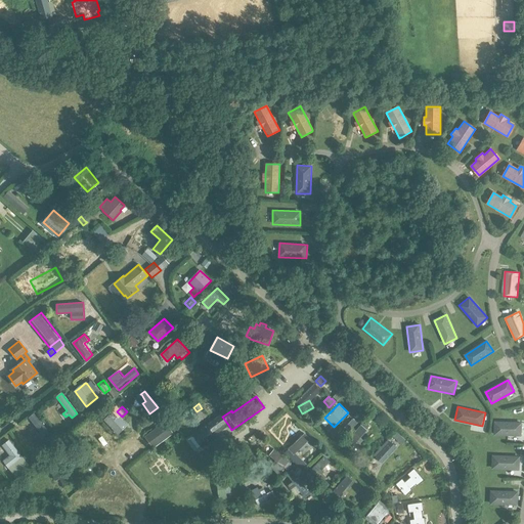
[(114,411),(112,410),(111,409),(102,417),(104,420),(108,416),(108,415),(110,416),(114,411)]
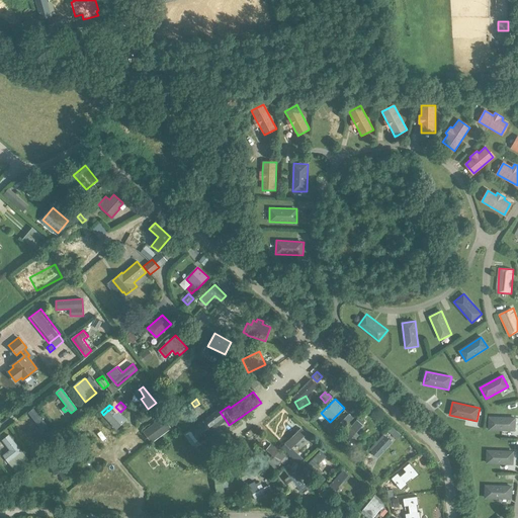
[(35,431),(39,436),(44,432),(45,433),(50,429),(33,409),(28,413),(40,427),(35,431)]
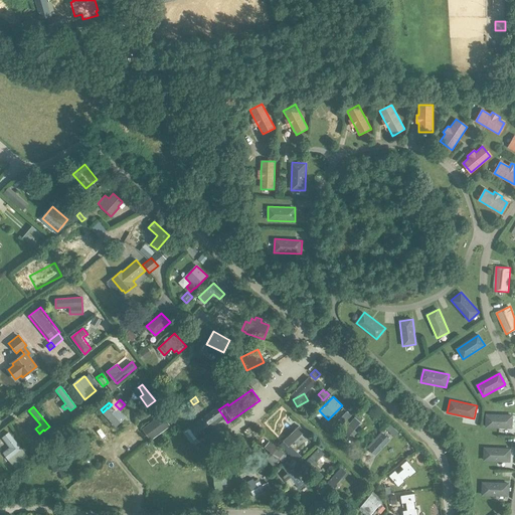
[(217,408),(189,427),(198,440),(211,431),(210,427),(224,417),(218,409),(217,408)]
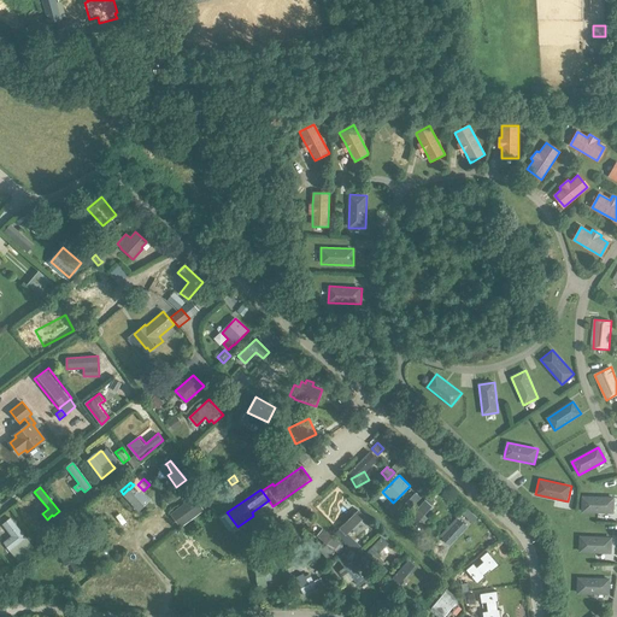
[(128,491),(122,495),(139,513),(150,501),(140,492),(134,497),(128,491)]
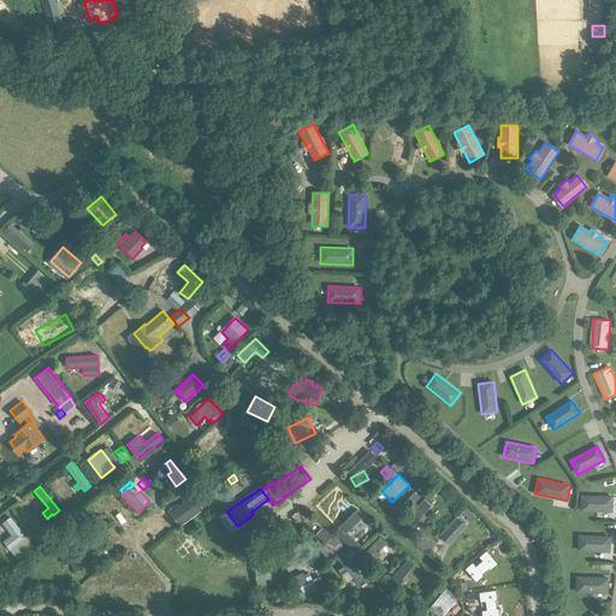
[(415,493),(408,499),(413,504),(419,497),(415,493)]
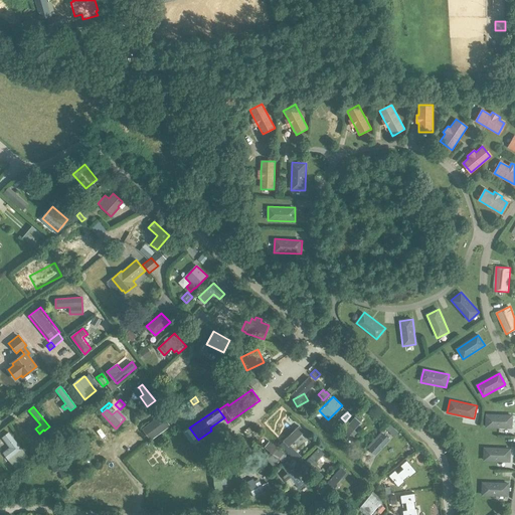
[(150,423),(159,435),(171,426),(162,414),(150,423)]
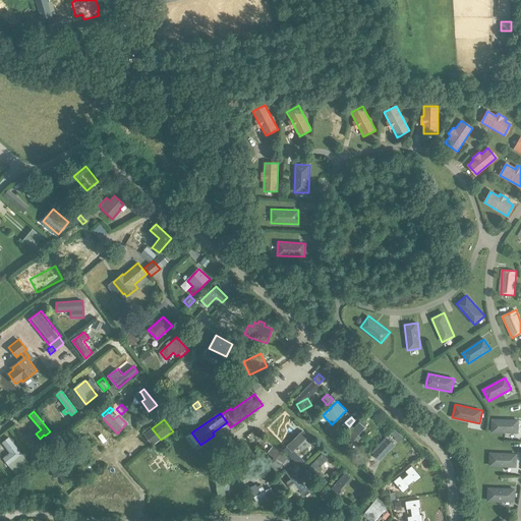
[(274,419),(269,424),(273,428),(268,433),(273,440),(284,429),(274,419)]
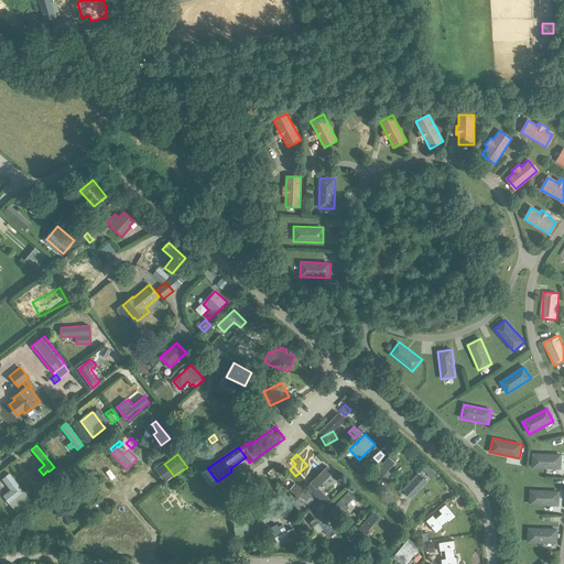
[(532,454),(532,468),(557,469),(560,469),(561,469),(561,455),(532,454)]
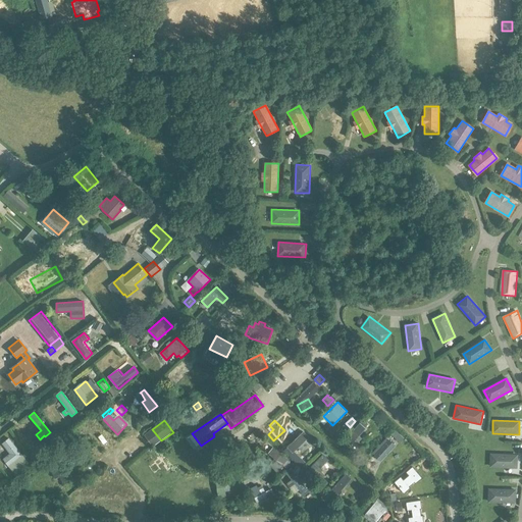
[(359,423),(345,439),(351,445),(355,440),(358,441),(361,437),(359,435),(365,428),(360,424),(359,423)]
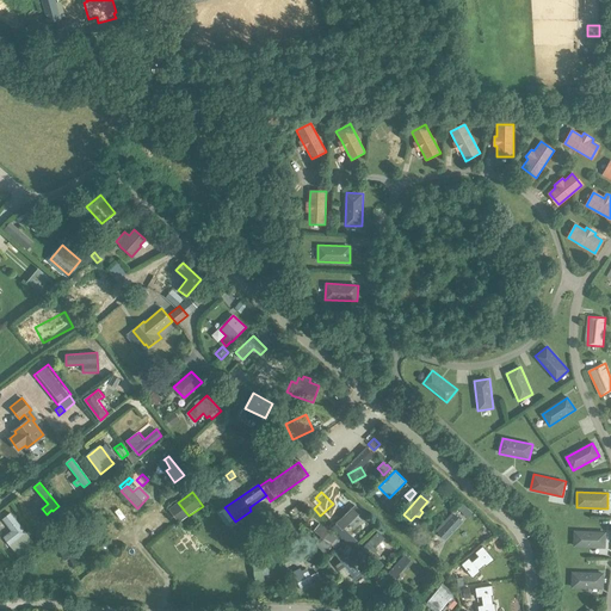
[(106,508),(111,517),(109,518),(116,530),(128,522),(115,503),(106,508)]
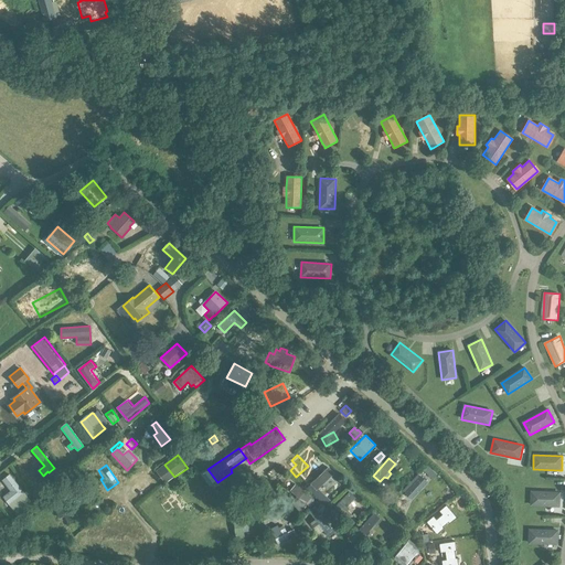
[(334,481),(330,477),(334,473),(329,467),(311,483),(317,490),(322,484),(327,488),(334,481)]
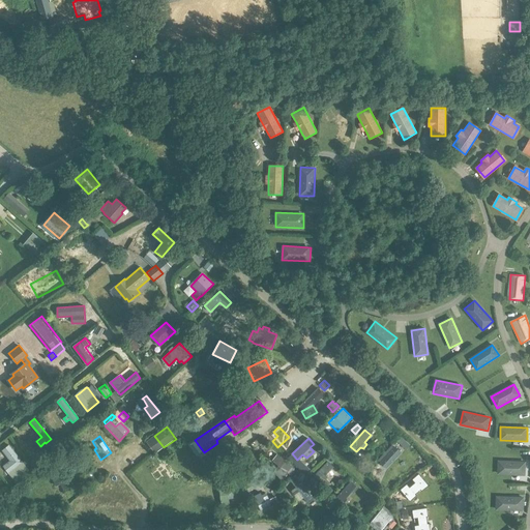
[(22,462),(9,445),(3,450),(10,461),(3,466),(8,473),(22,462)]
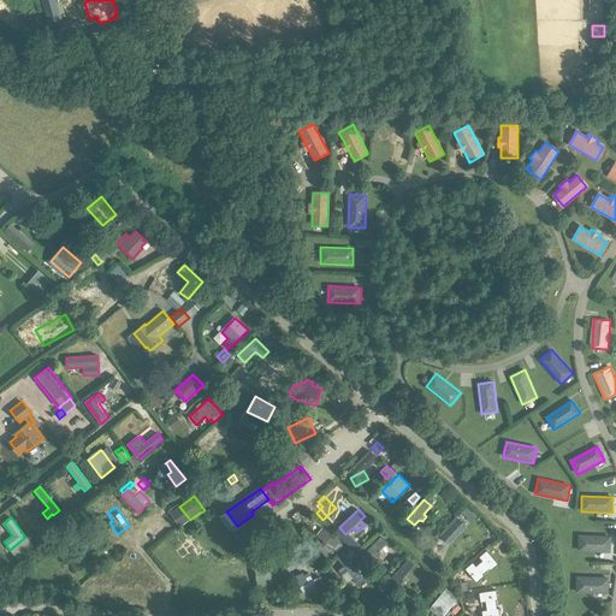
[(342,543),(323,527),(317,534),(325,540),(318,549),(329,557),(335,549),(339,552),(344,546),(342,544),(342,543)]
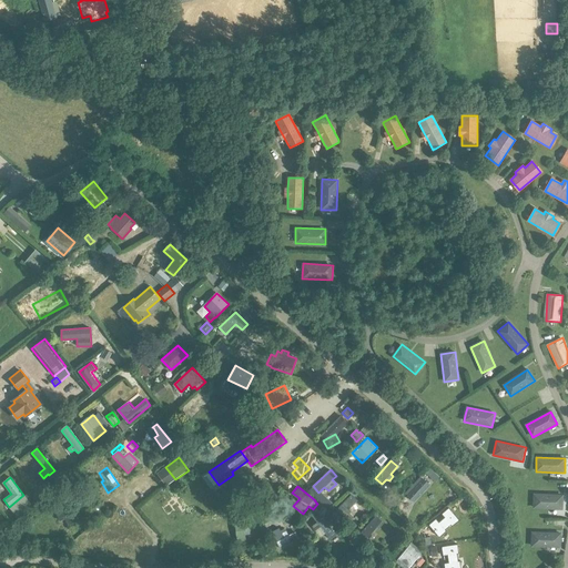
[(357,500),(351,494),(335,510),(347,523),(353,517),(347,511),(351,508),(357,500)]
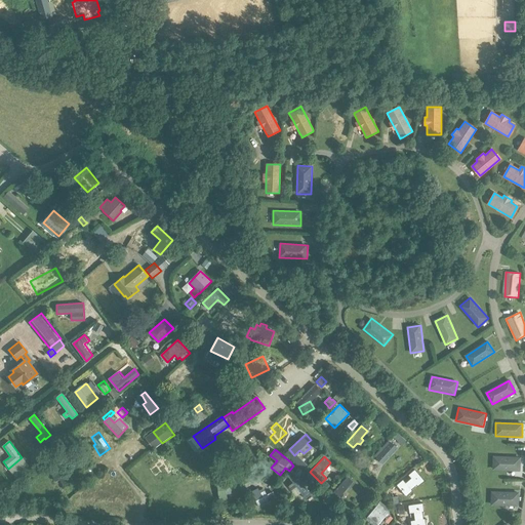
[(493,470),(520,471),(520,470),(520,457),(519,457),(516,457),(493,456),(493,470)]
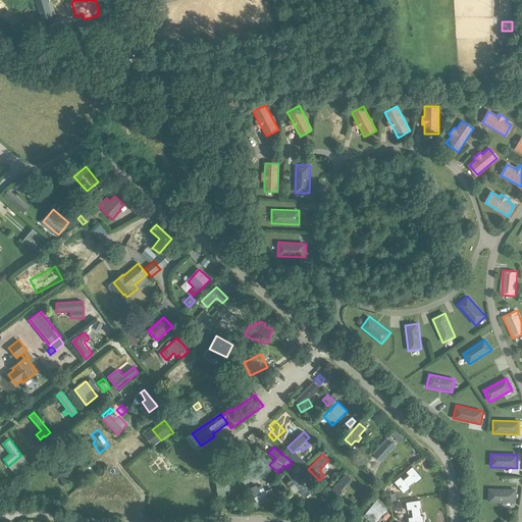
[(21,455),(8,466),(16,475),(30,465),(24,458),(21,455)]
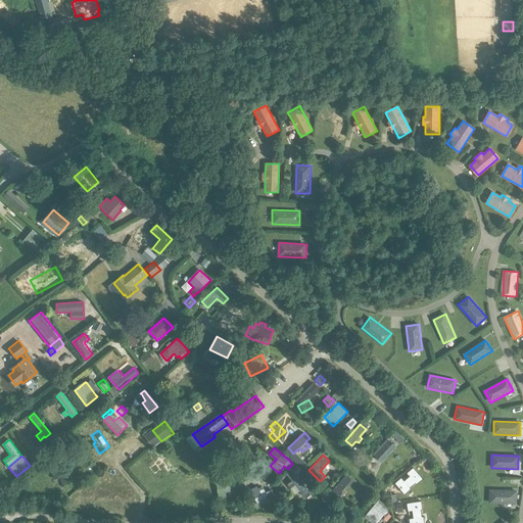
[(301,459),(296,464),(301,468),(305,463),(301,459)]
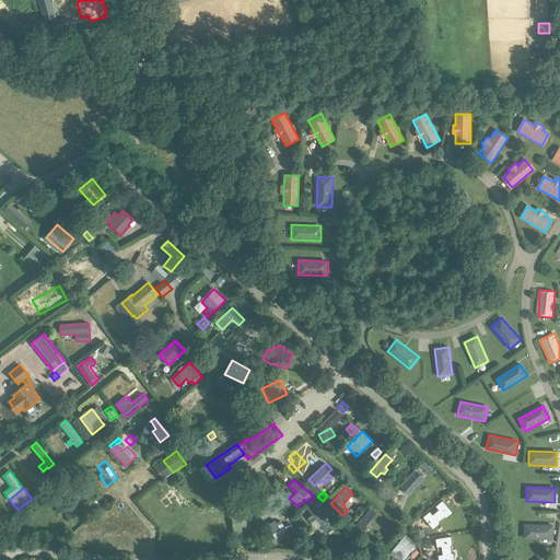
[(63,493),(51,499),(58,511),(63,508),(69,518),(74,515),(63,493)]
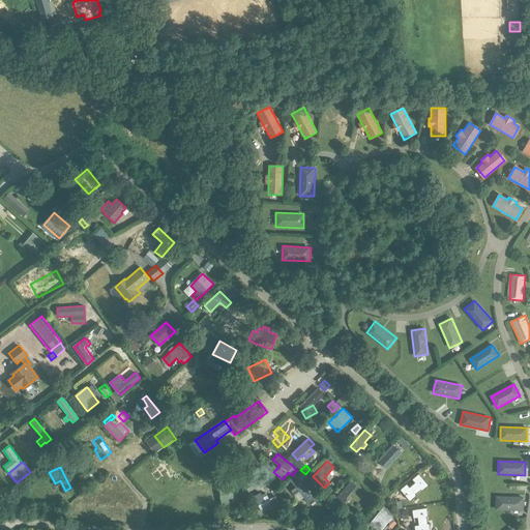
[(154,473),(148,477),(159,492),(165,488),(154,473)]
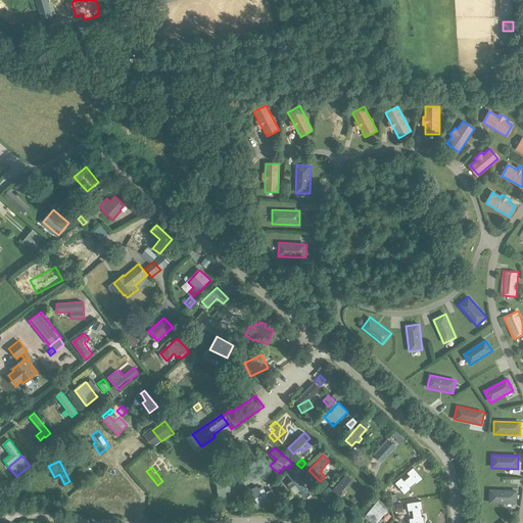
[(401,477),(394,483),(405,494),(411,489),(410,487),(406,483),(412,478),(415,483),(417,484),(423,479),(413,468),(407,473),(410,476),(405,481),(401,477)]
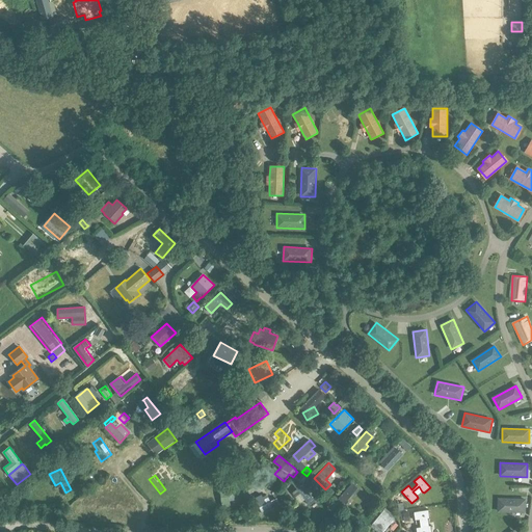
[(315,501),(298,477),(292,482),(297,488),(293,491),(298,500),(302,497),(309,505),(315,501)]
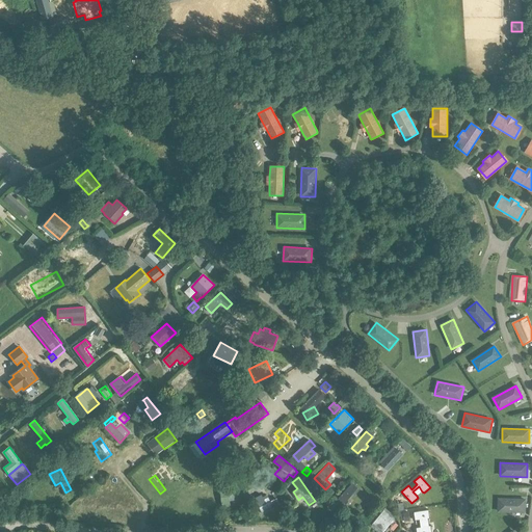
[(228,482),(220,483),(223,509),(231,508),(230,501),(235,500),(234,493),(229,494),(228,482)]
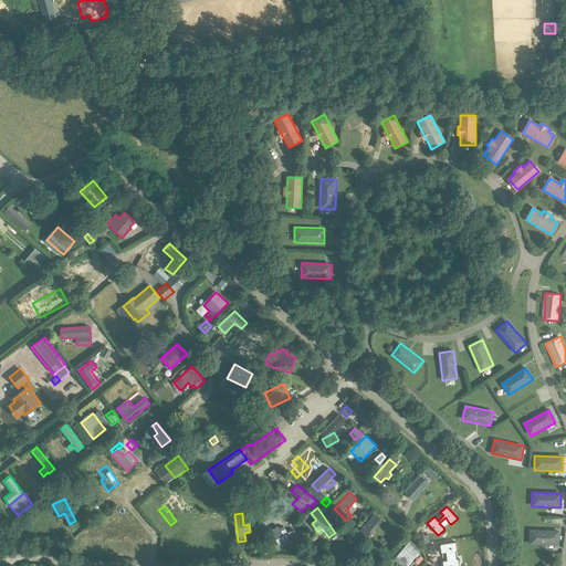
[(383,522),(381,521),(376,514),(358,533),(364,538),(375,527),(376,530),(383,522)]
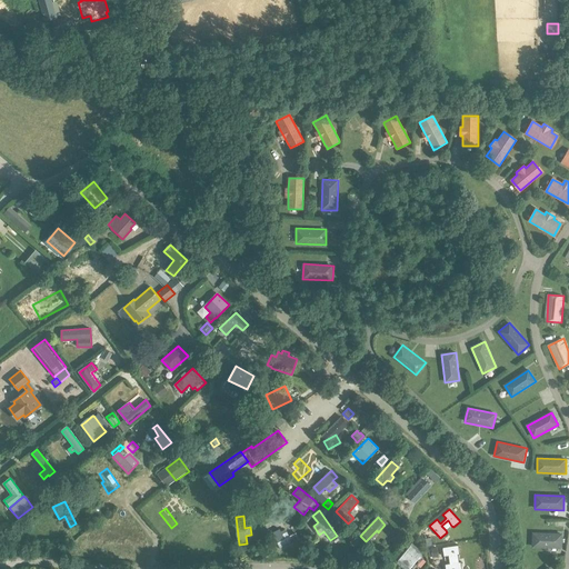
[(223,526),(211,530),(217,543),(229,539),(223,526)]
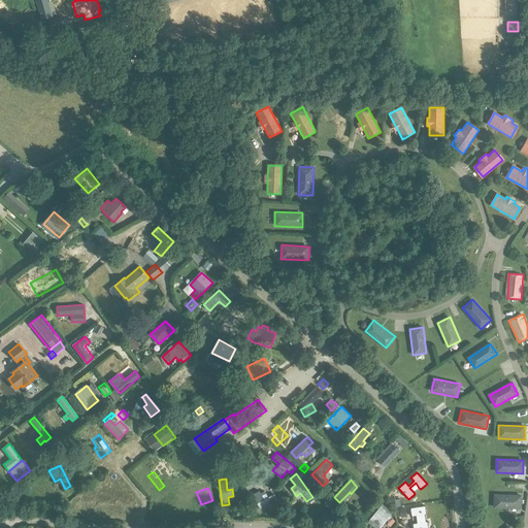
[(260,491),(253,494),(260,509),(278,501),(275,494),(268,497),(266,493),(262,495),(260,491)]
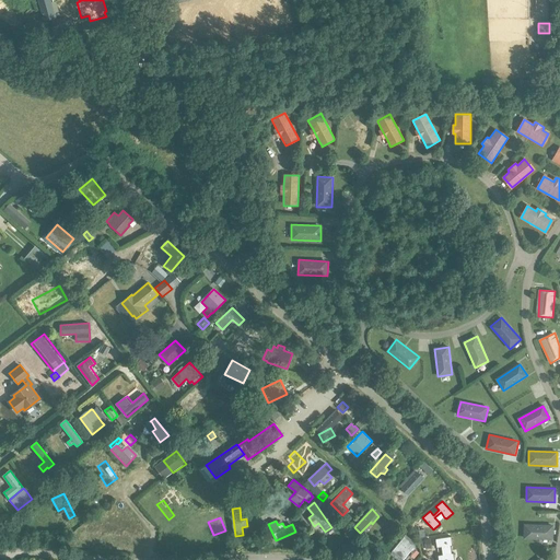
[(524,525),(524,539),(553,539),(553,525),(524,525)]
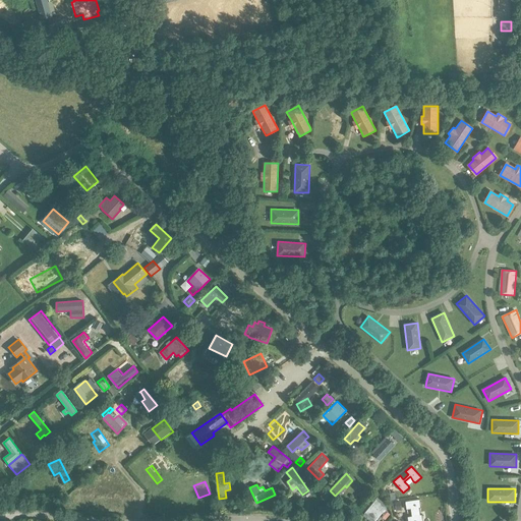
[(296,500),(299,495),(293,490),(290,497),(296,500)]
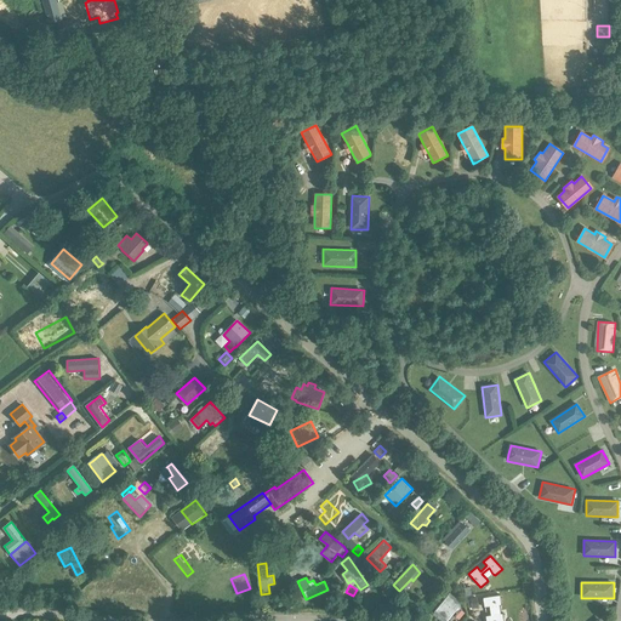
[(405,593),(399,599),(404,603),(410,598),(405,593)]
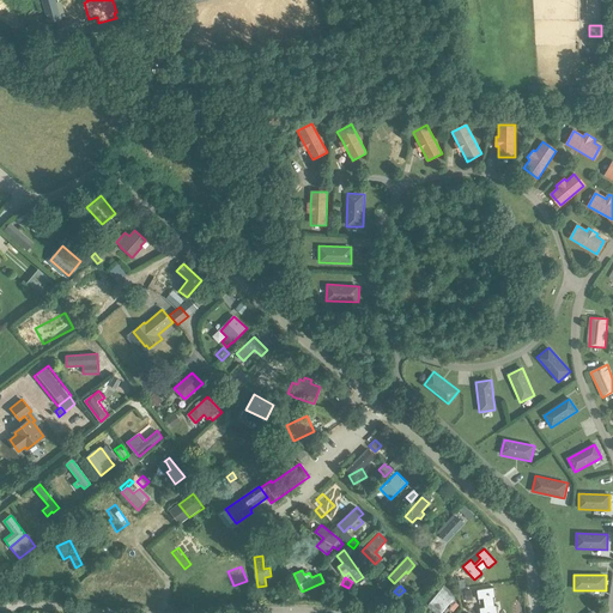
[(429,604),(439,612),(441,612),(449,604),(453,606),(456,601),(453,599),(456,595),(444,586),(429,604)]
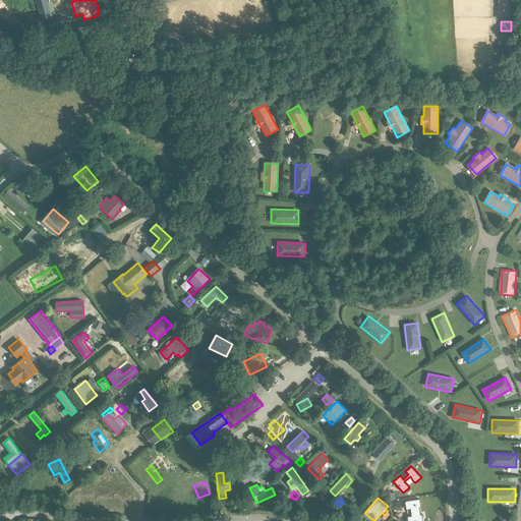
[(420,499),(405,502),(407,510),(411,510),(412,516),(408,517),(408,520),(423,520),(422,514),(421,515),(415,516),(414,509),(420,508),(421,508),(420,499)]
